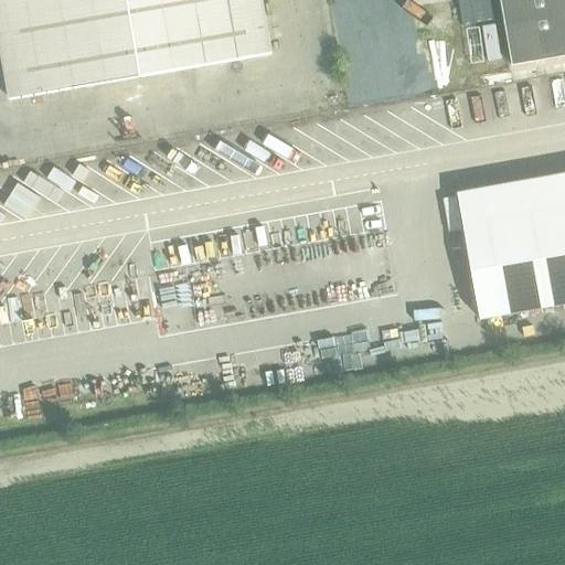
[(0,0),(0,33),(11,100),(273,55),(262,0),(0,0)]
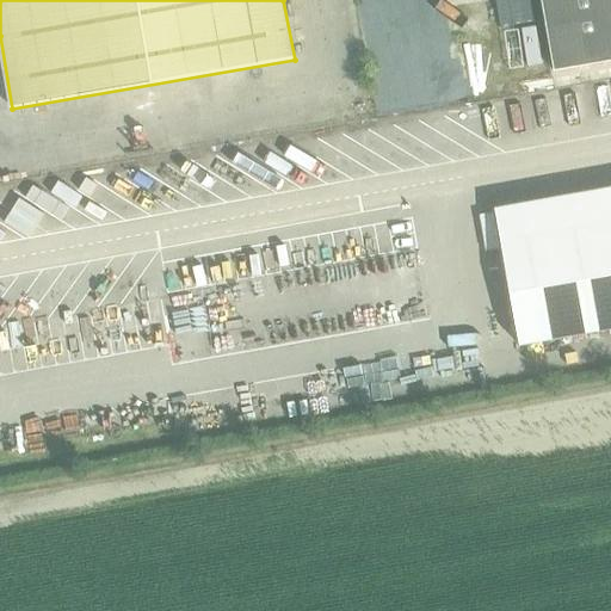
[(610,0),(542,0),(555,71),(610,59),(610,0)]
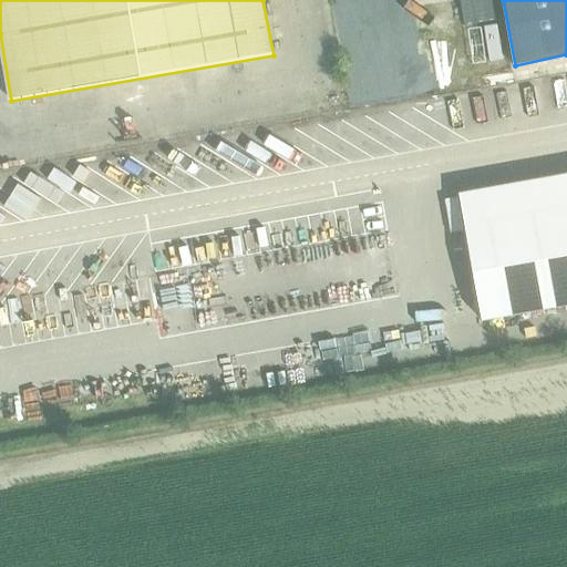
[(363,107),(440,92),(435,65),(359,80),(363,107)]
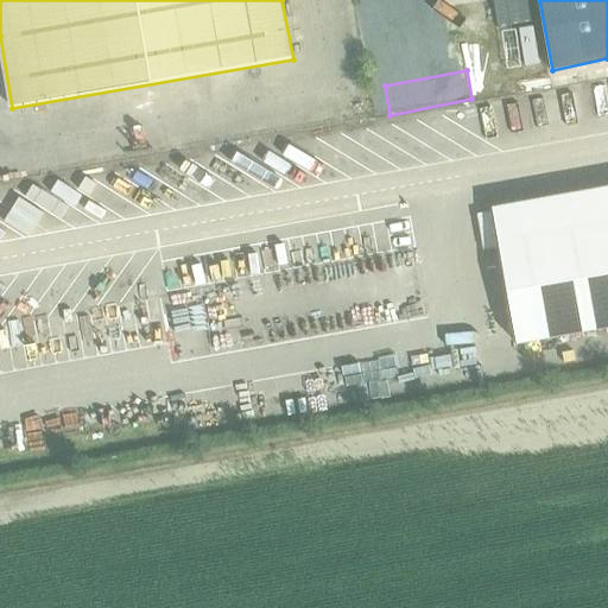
[(607,222),(499,241),(512,348),(607,330),(607,222)]
